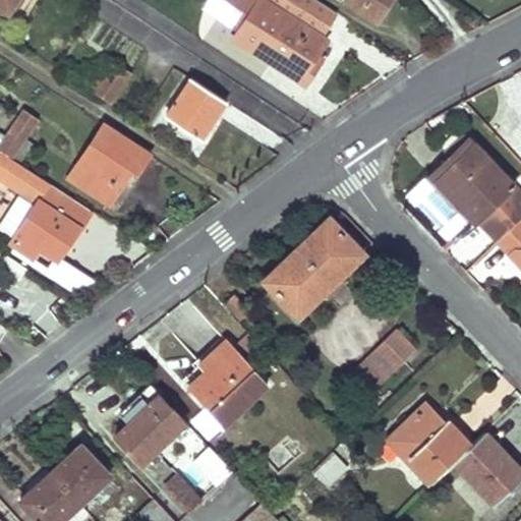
[(0,0),(0,5),(8,11),(15,0),(0,0)]
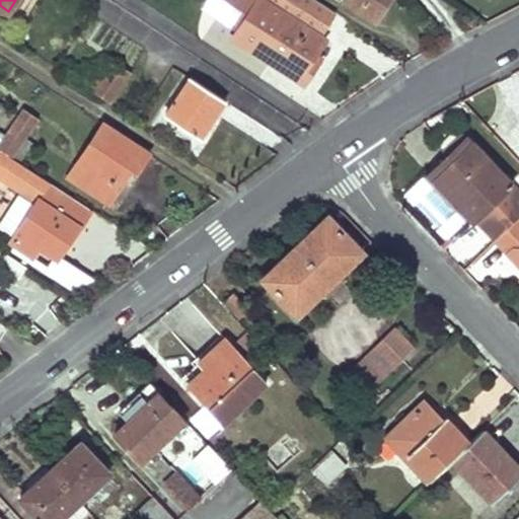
[(334,16),(308,0),(260,0),(233,40),(303,85),(316,65),(311,62),(325,40),(320,36),(334,16)]
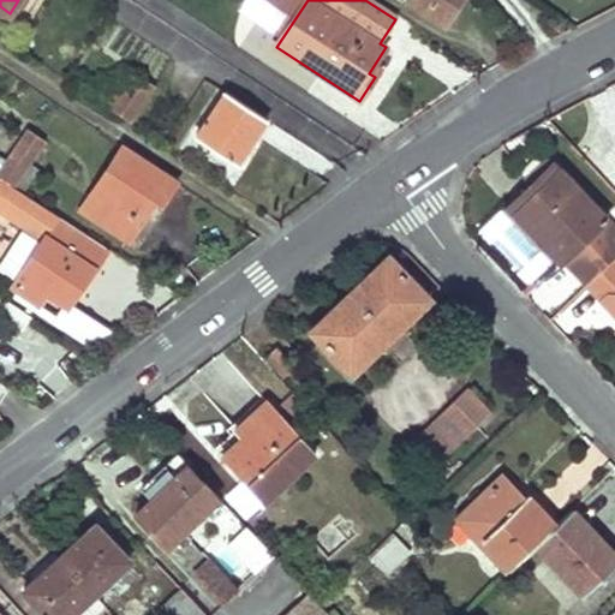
[(410,0),(410,1),(445,24),(459,0),(410,0)]
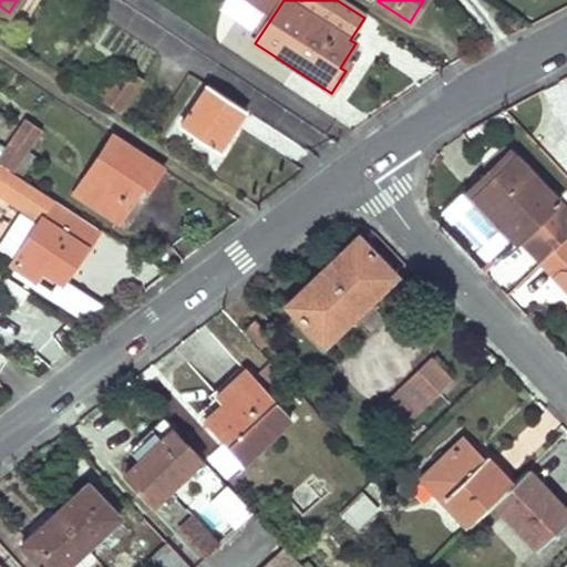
[(101,81),(92,94),(120,113),(141,81),(122,68),(109,86),(101,81)]
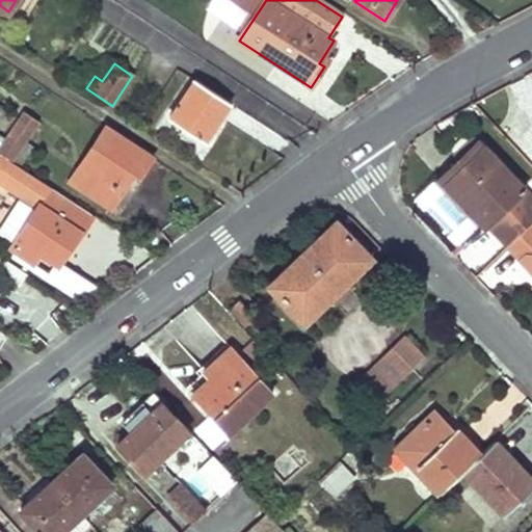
[(231,105),(195,82),(170,118),(205,142),(231,105)]
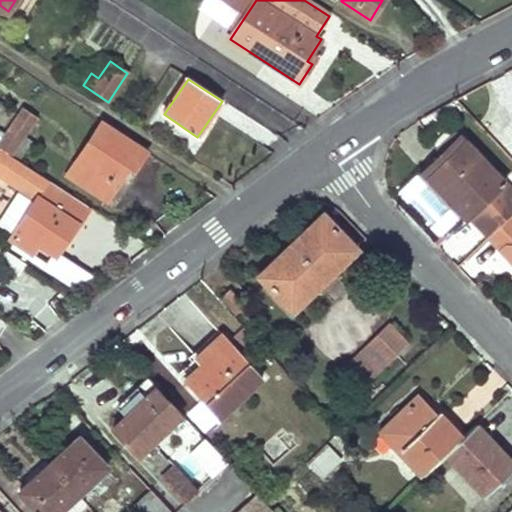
[(24,108),(18,116),(32,125),(37,116),(24,108)]
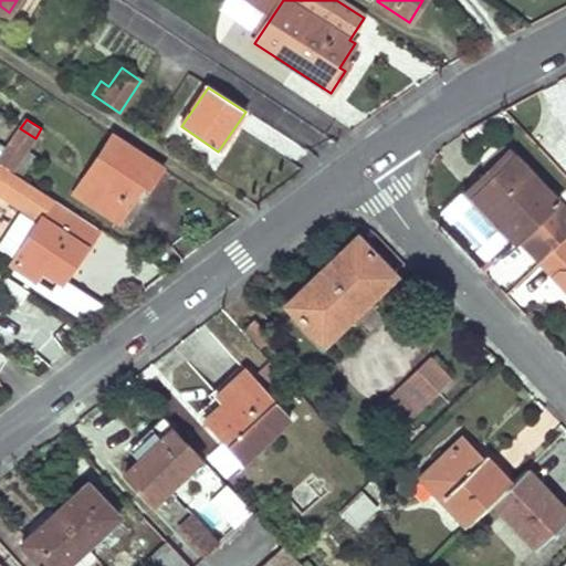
[(20,128),(0,158),(0,164),(10,170),(11,171),(25,150),(35,138),(20,128)]
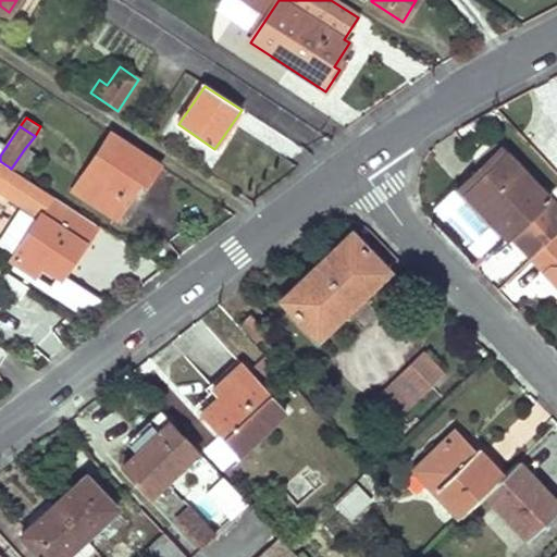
[(159,163),(111,132),(73,190),(115,219),(139,182),(144,186),(159,163)]
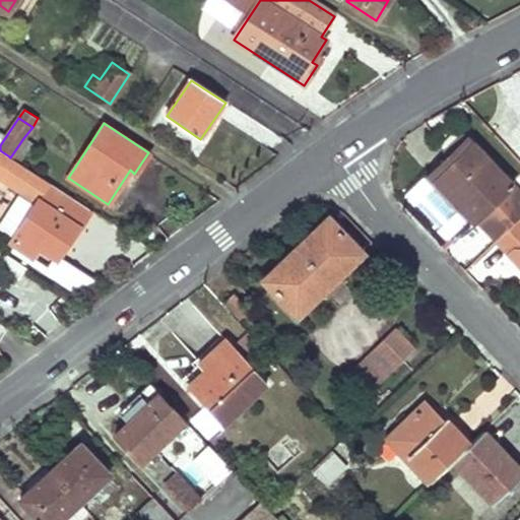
[(23,138),(10,157),(20,165),(35,145),(23,138)]
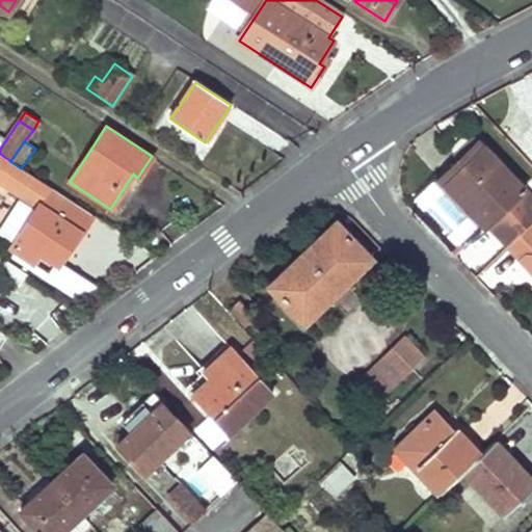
[(531,196),(484,147),(444,185),(505,248),(506,247),(511,242),(531,222),(531,221),(531,196)]
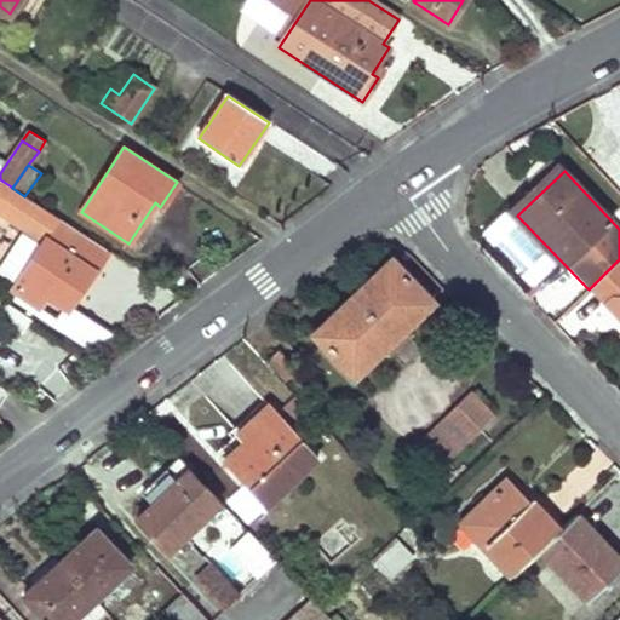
[(12,188),(11,187),(0,179),(0,211),(32,231),(46,211),(24,196),(12,188)]
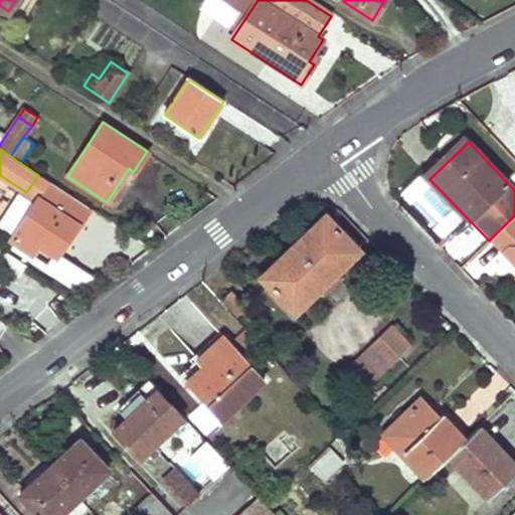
[(74,198),(50,182),(11,240),(30,254),(37,245),(55,258),(56,258),(78,225),(63,215),(74,198)]
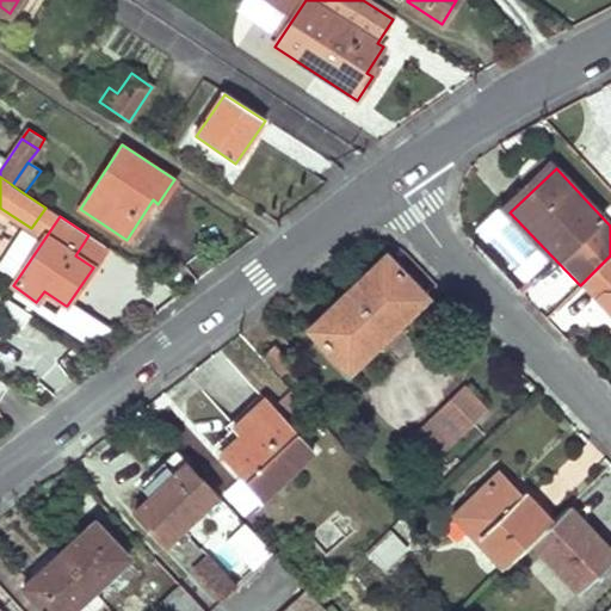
[(106,247),(88,235),(75,255),(93,267),(106,247)]
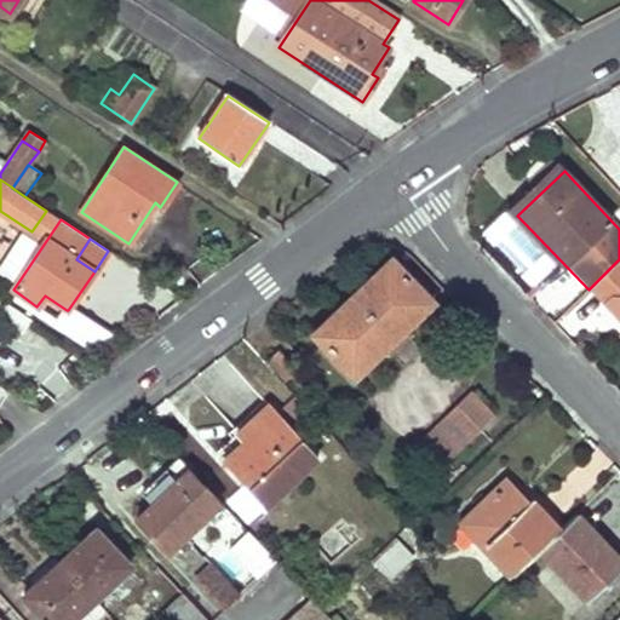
[(590,288),(607,305),(612,302),(619,302),(619,259),(596,282),(590,288)]
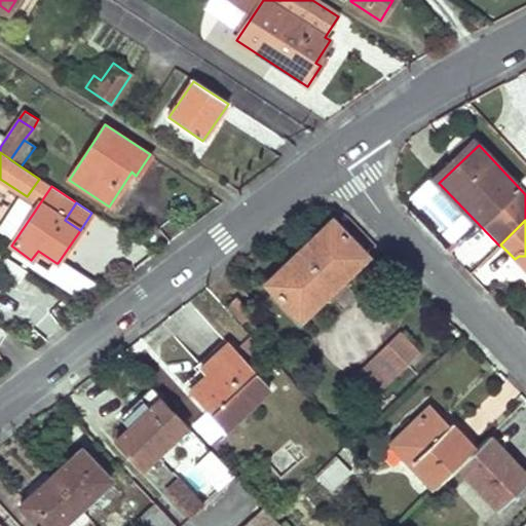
[(333,221),(267,284),(302,320),(368,258),(333,221)]
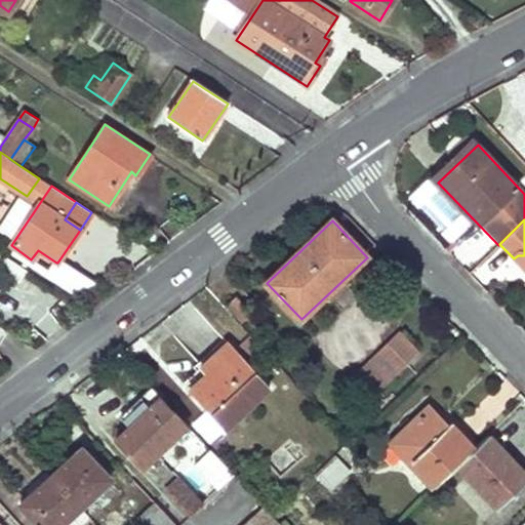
[(26,271),(0,253),(0,272),(16,283),(26,271)]
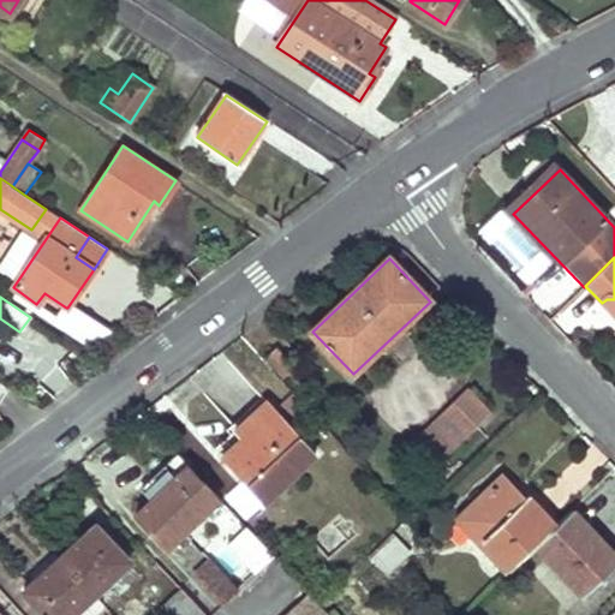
[(267,357),(285,377),(296,368),(279,348),(267,357)]
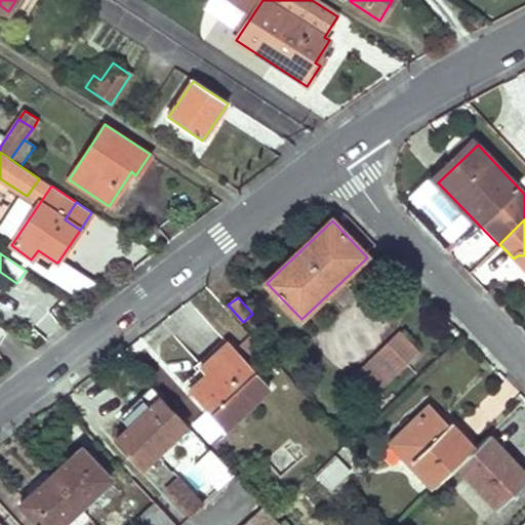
[(401,332),(375,356),(393,375),(418,351),(401,332)]
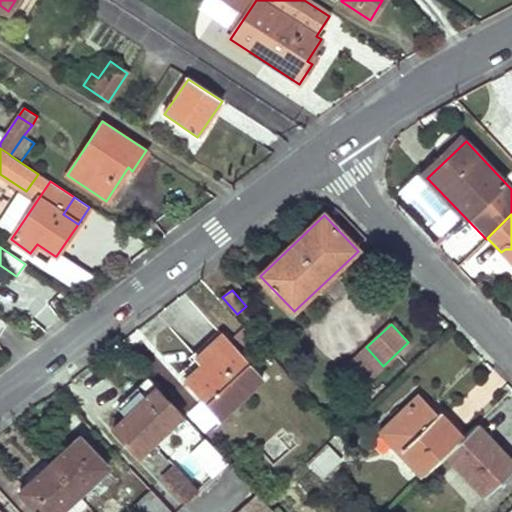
[(245,328),(234,338),(245,348),(254,340),(245,328)]
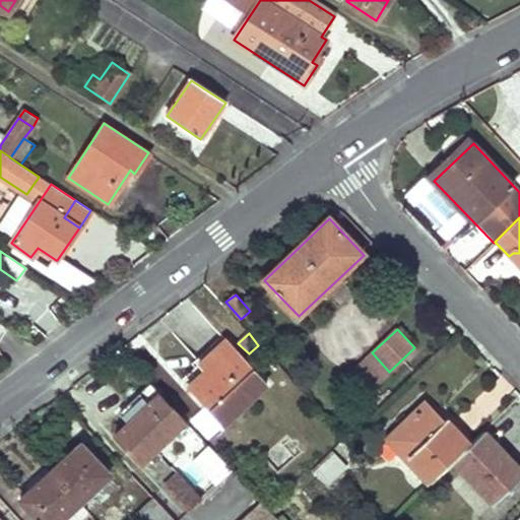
[(225,339),(198,364),(204,370),(211,377),(193,394),(222,426),(268,385),(225,339)]
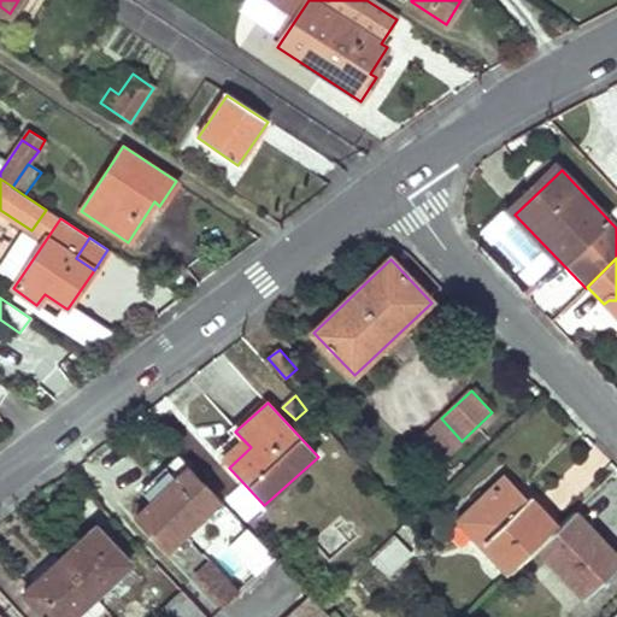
[(438,423),(409,450),(430,471),(458,446),(438,423)]
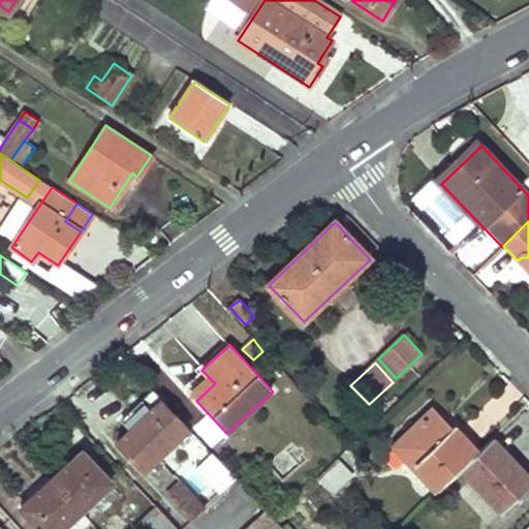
[(189,393),(196,401),(215,383),(208,376),(189,393)]
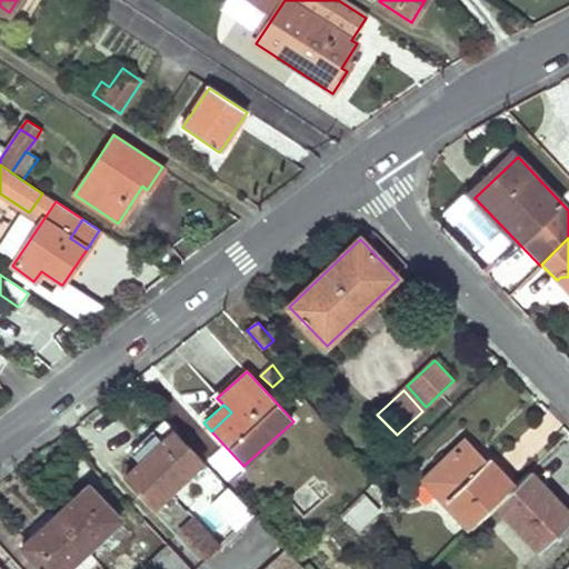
[(165,421),(151,432),(157,439),(146,449),(150,453),(141,462),(126,477),(153,507),(202,462),(165,421)]
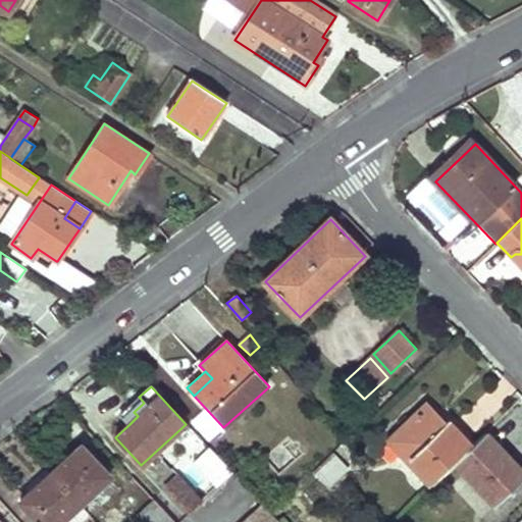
[(120,414),(129,424),(138,416),(134,412),(144,403),(139,397),(120,414)]
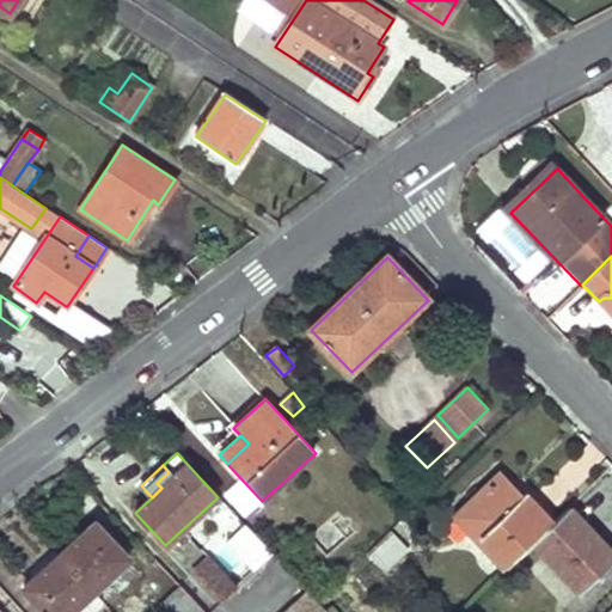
[(466,530),(505,570),(532,544),(552,524),(524,493),(520,497),(500,475),(463,508),(475,522),(466,530)]
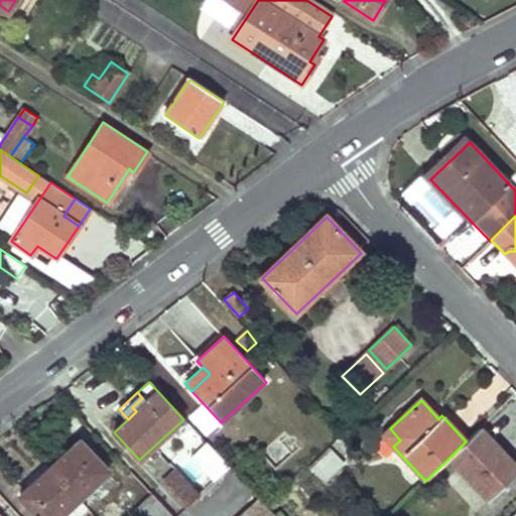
[(390,428),(382,436),(393,446),(400,440),(390,428)]
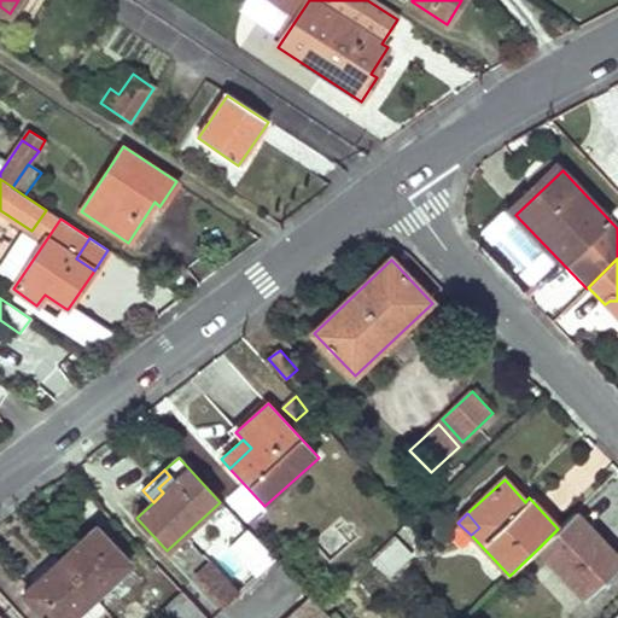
[(558,529),(537,549),(586,600),(617,567),(617,558),(575,513),(558,529)]
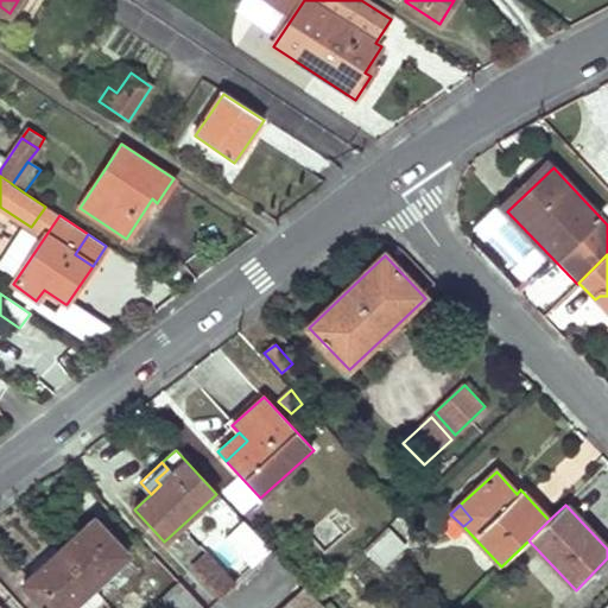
[(96,520),(83,531),(94,542),(105,532),(96,520)]
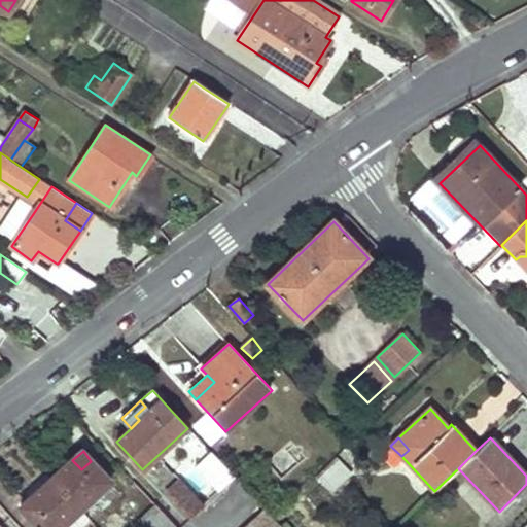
[(211,452),(195,466),(218,492),(229,483),(236,491),(242,485),(211,452)]
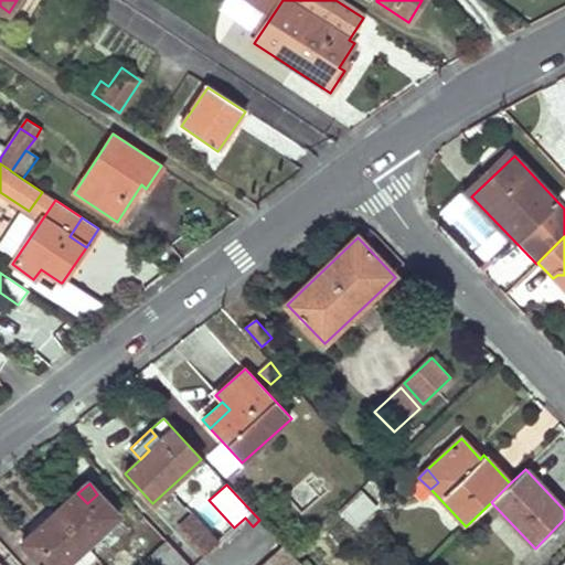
[(77,493),(56,513),(86,546),(118,518),(97,494),(87,503),(77,493)]
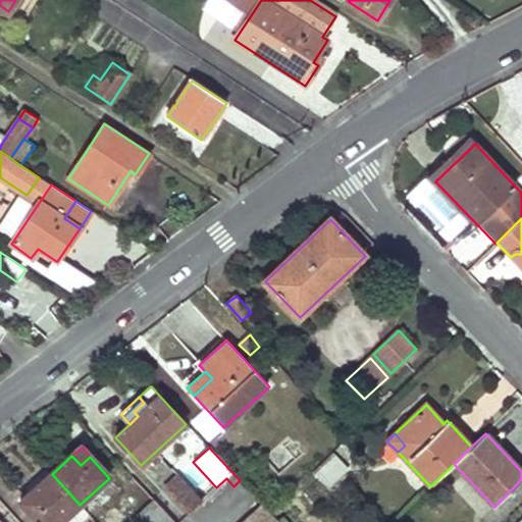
[(335,457),(317,474),(328,487),(347,469),(335,457)]
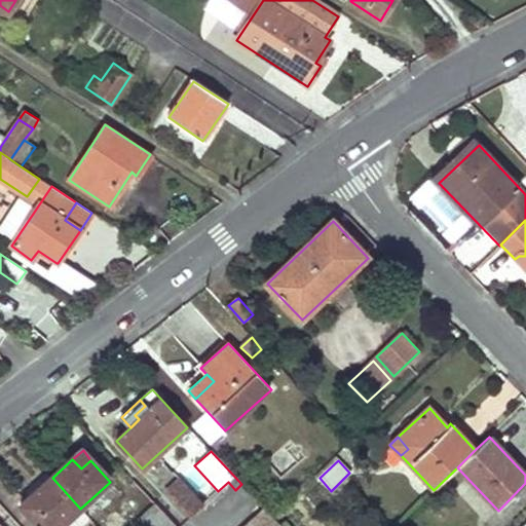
[(52,478),(21,506),(37,525),(61,525),(80,509),(52,478)]
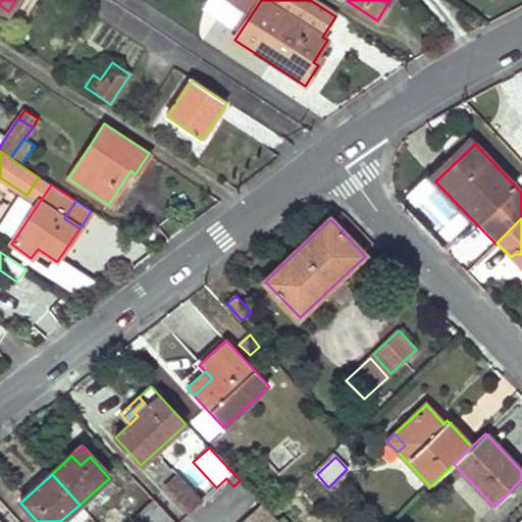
[(153,501),(172,521),(215,521),(208,514),(199,521),(194,521),(188,514),(199,504),(202,501),(179,476),(153,501)]
